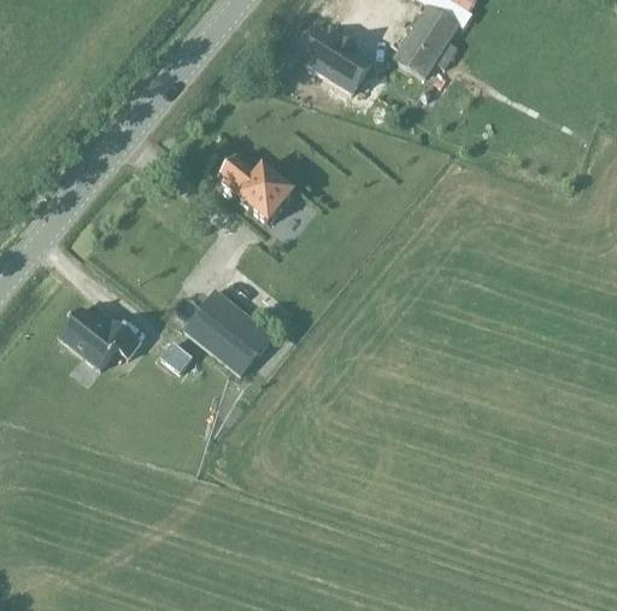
[(450,0),(468,11),(475,0),(450,0)]
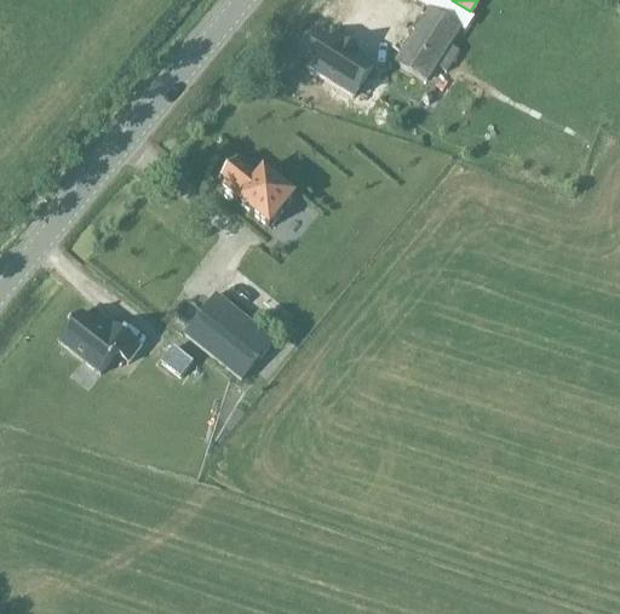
[(395,58),(428,79),(461,26),(429,6),(395,58)]
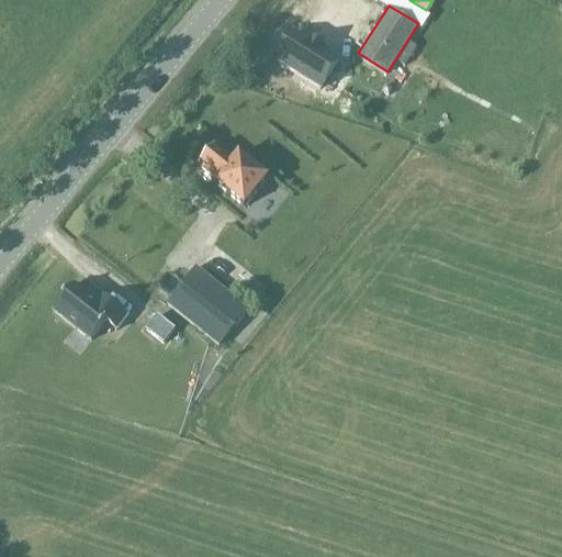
[(338,57),(323,47),(324,46),(310,36),(310,39),(294,29),(276,57),(321,86),(338,57)]
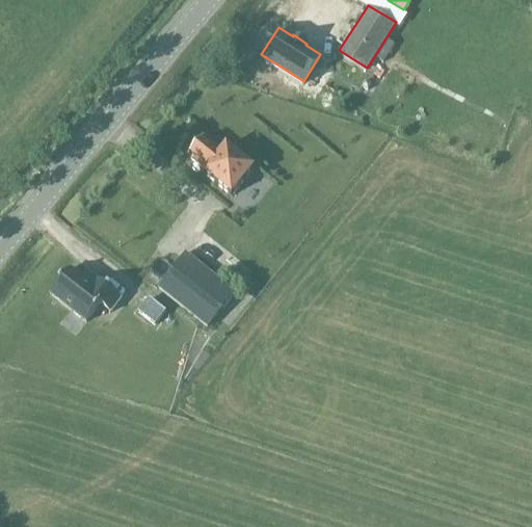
[(206,167),(204,170),(232,192),(254,165),(254,164),(225,142),(225,143),(220,149),(203,134),(188,153),(206,167)]
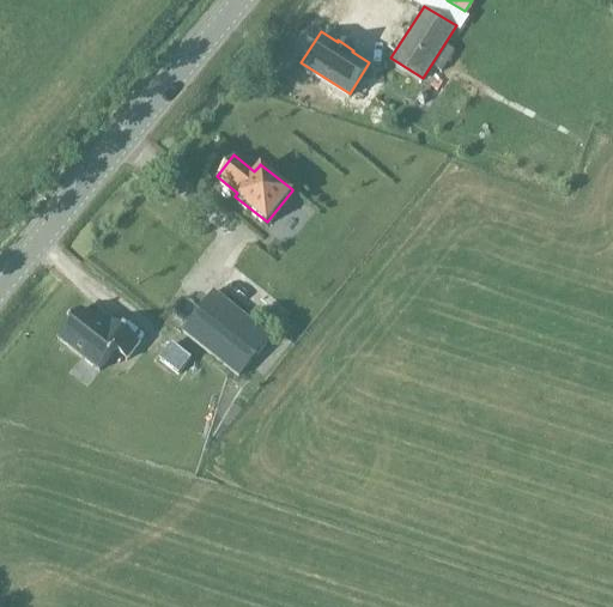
[(181,327),(238,374),(271,333),(213,287),(181,327)]
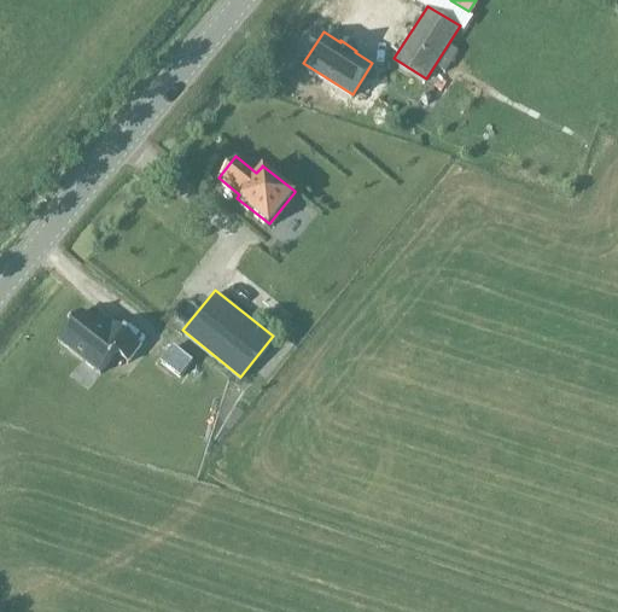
[(105,327),(81,308),(58,337),(100,369),(116,350),(128,359),(130,355),(140,343),(111,320),(108,325),(105,327)]
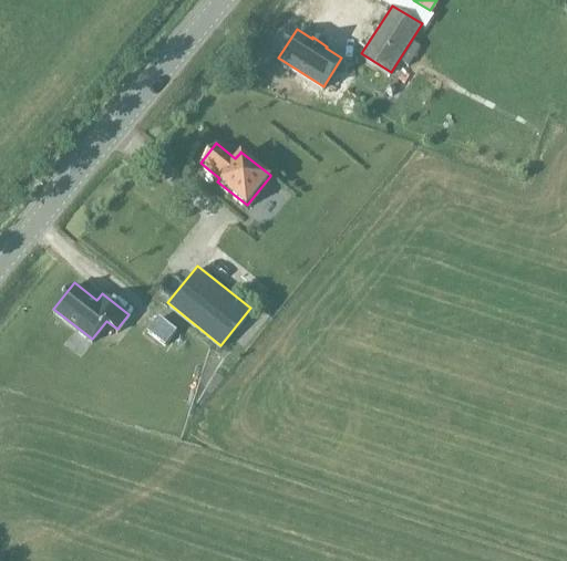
[(176,329),(158,314),(147,329),(165,342),(176,329)]
